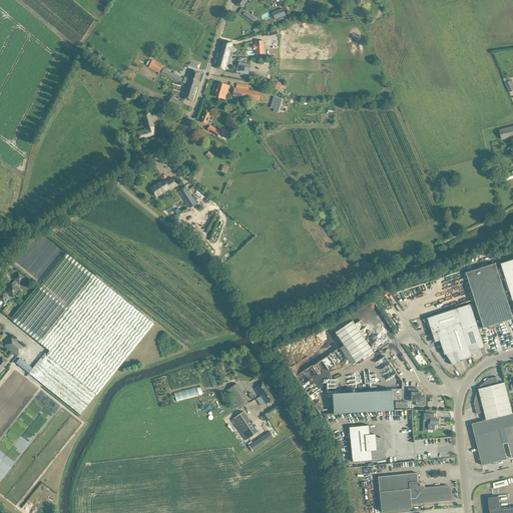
[(282,8),(276,12),(279,18),(285,15),(282,8)]
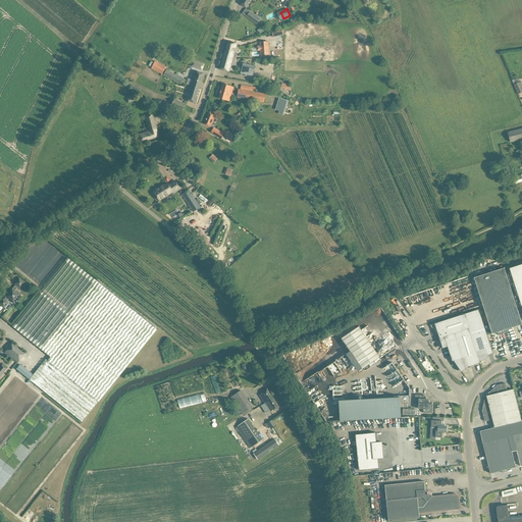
[(250,11),(247,16),(257,24),(260,19),(250,11)]
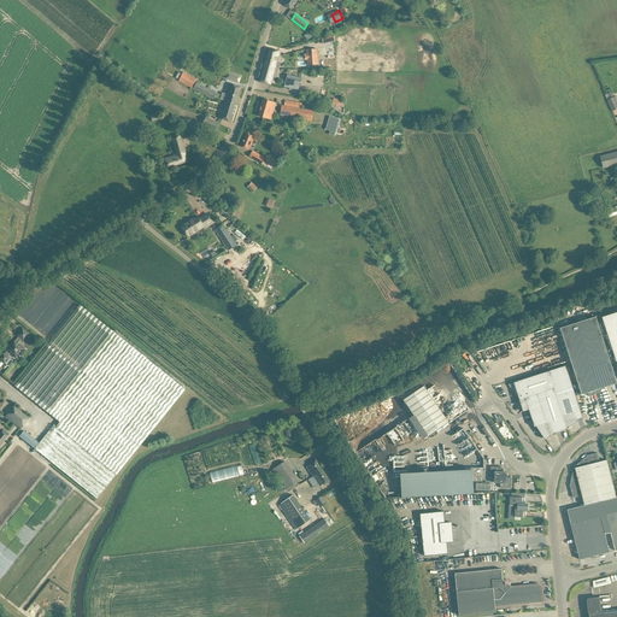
[(271,66),(276,68),(281,51),(269,48),(264,63),(271,65),(271,66)]
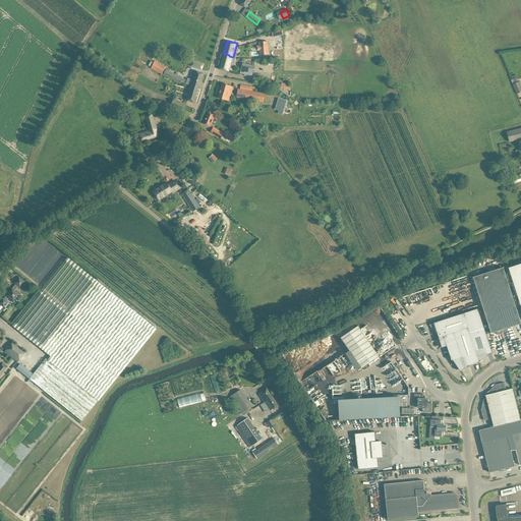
[(268,43),(258,43),(259,55),(269,54),(268,43)]
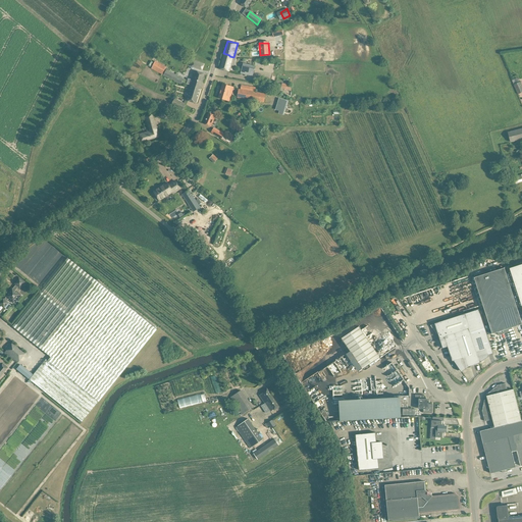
[(229,71),(233,57),(229,56),(229,55),(223,53),(219,68),(229,71)]
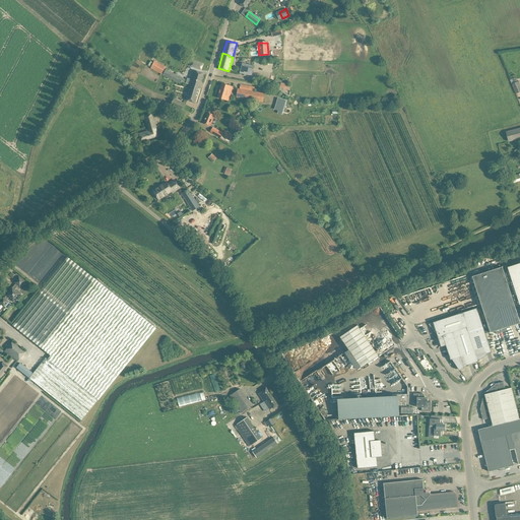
[(192,60),(190,65),(201,70),(203,64),(192,60)]
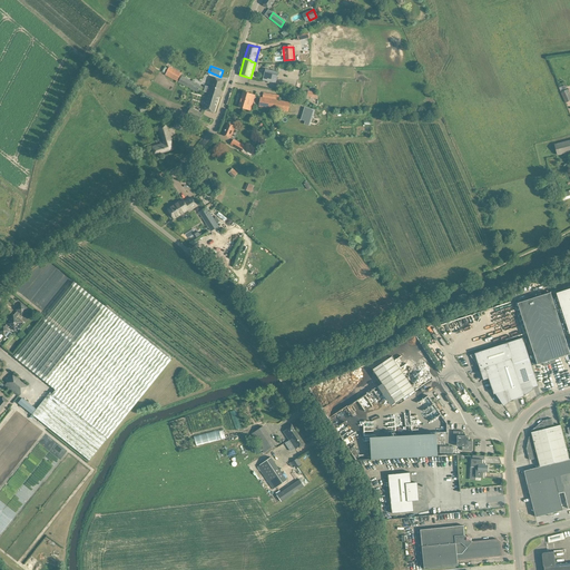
[(203,88),(182,76),(180,76),(182,74),(169,67),(168,69),(180,79),(202,90),(203,88)]
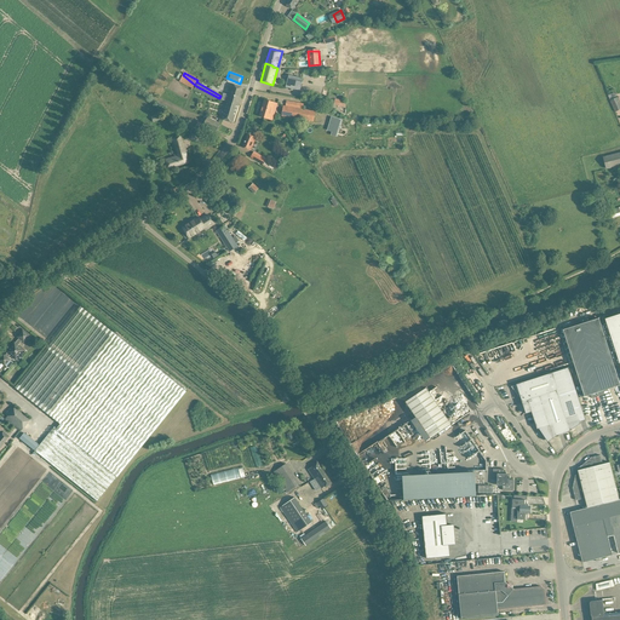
[(218,102),(219,98),(196,86),(183,75),(179,81),(194,90),(218,102)]
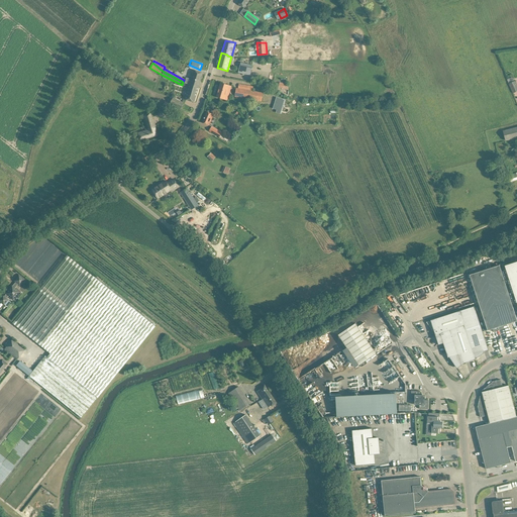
[(241,63),(238,73),(250,77),(252,67),(241,63)]
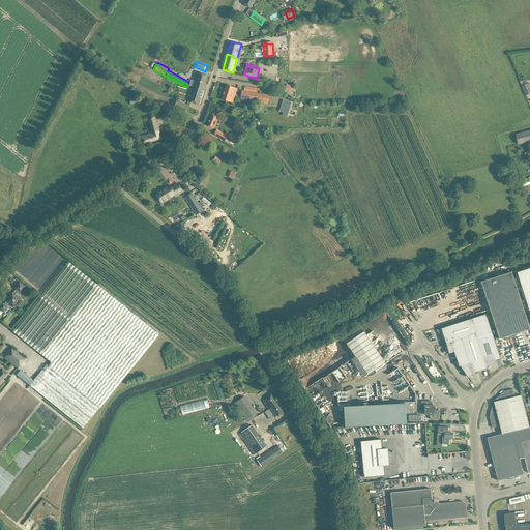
[(199,72),(195,87),(204,90),(208,76),(199,72)]
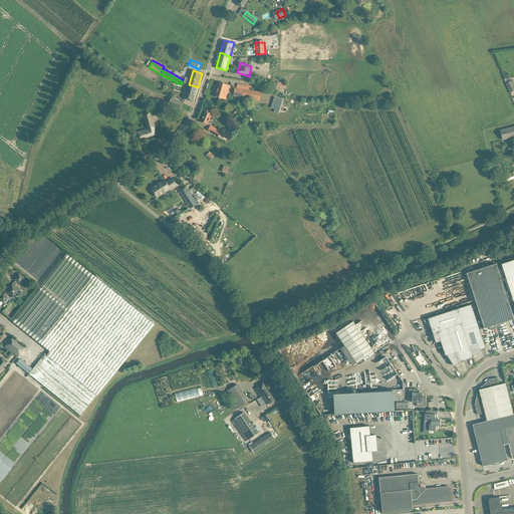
[(220,82),(215,96),(226,100),(227,94),(225,94),(225,92),(227,92),(229,85),(220,82)]
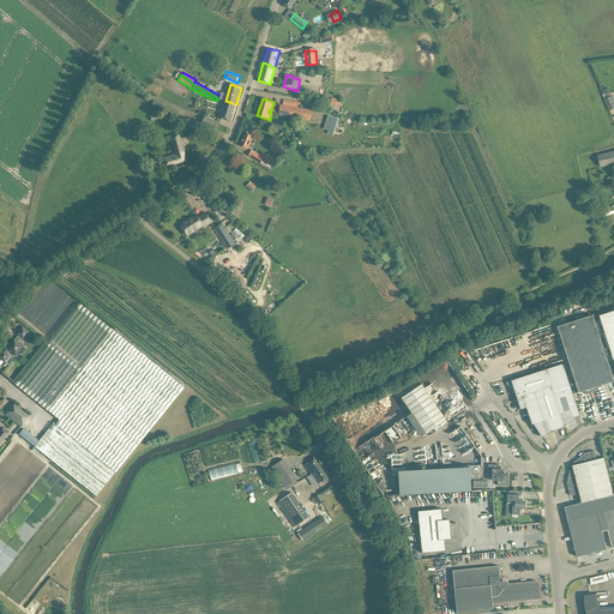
[(230,121),(236,104),(226,101),(220,118),(230,121)]
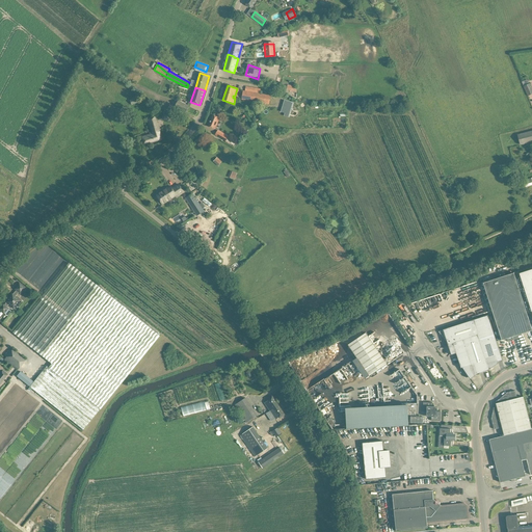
[(270,96),(245,91),(243,90),(242,99),(269,104),(270,96)]
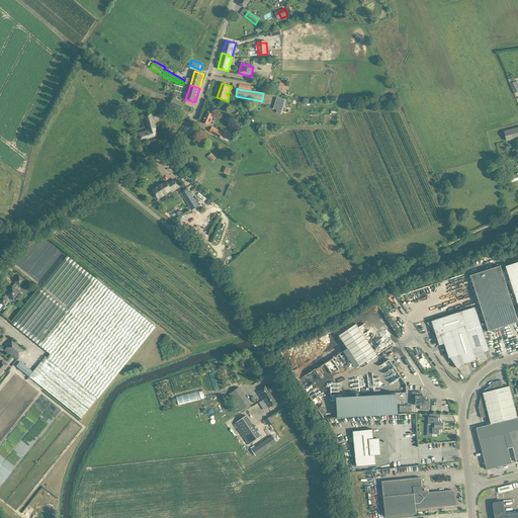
[(276,95),(275,111),(282,111),(283,96),(276,95)]
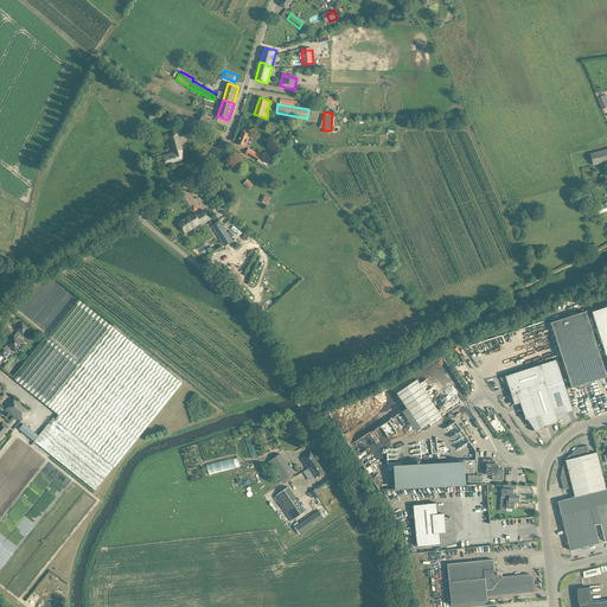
[(202,113),(199,117),(202,119),(199,121),(212,128),(216,122),(202,113)]
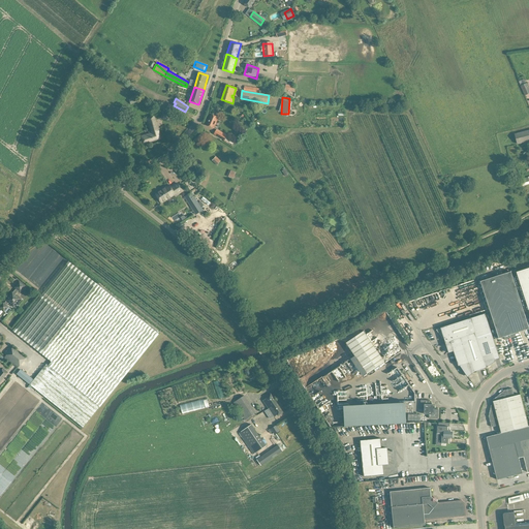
[(218,118),(217,117),(218,115),(214,113),(213,115),(212,115),(207,126),(212,128),(214,128),(218,118)]
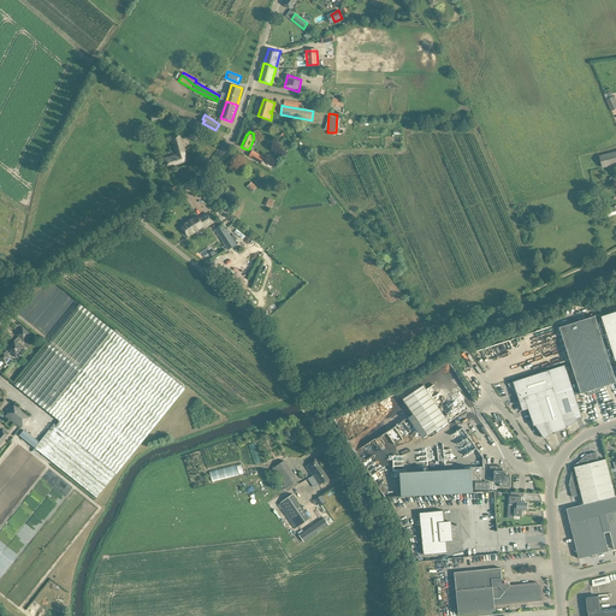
[(188,163),(178,135),(169,137),(175,155),(164,159),(166,169),(188,163)]
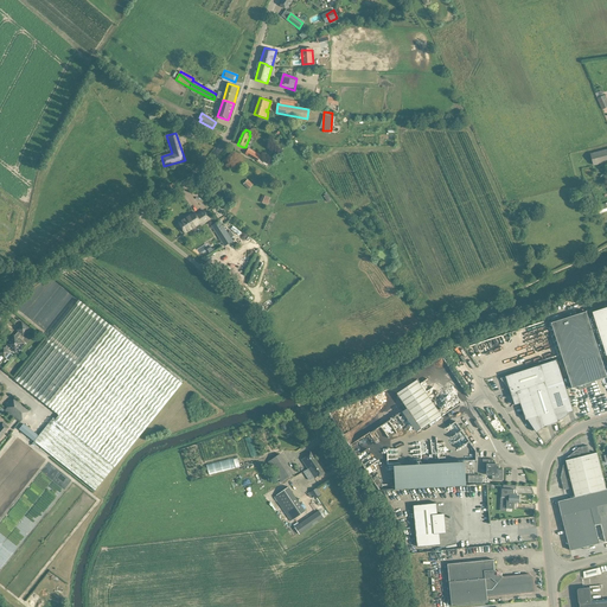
[(594,165),(606,160),(606,149),(590,154),(594,165)]
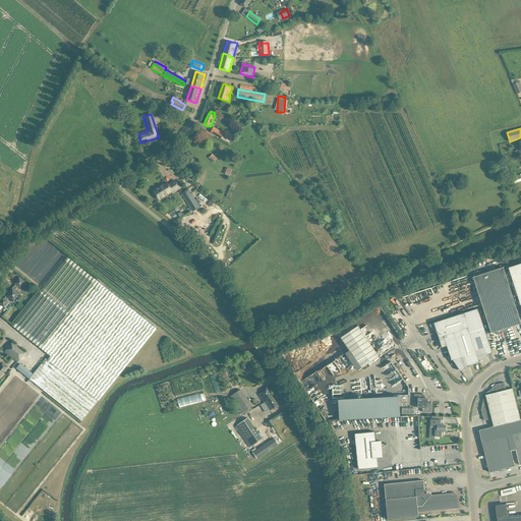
[(221,138),(223,134),(213,129),(211,132),(221,138)]
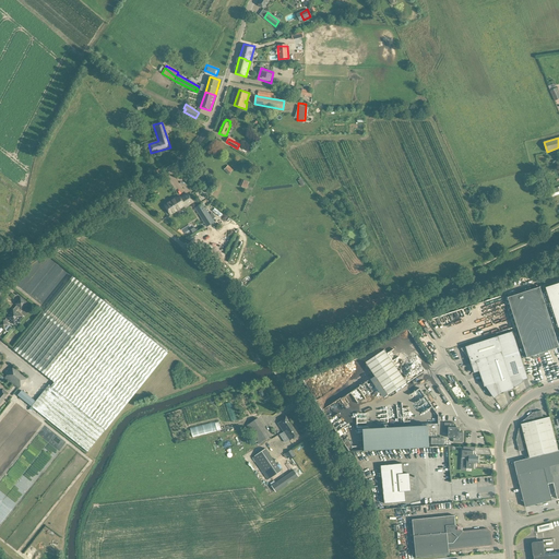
[(234,169),(228,165),(224,169),(228,175),(234,169)]
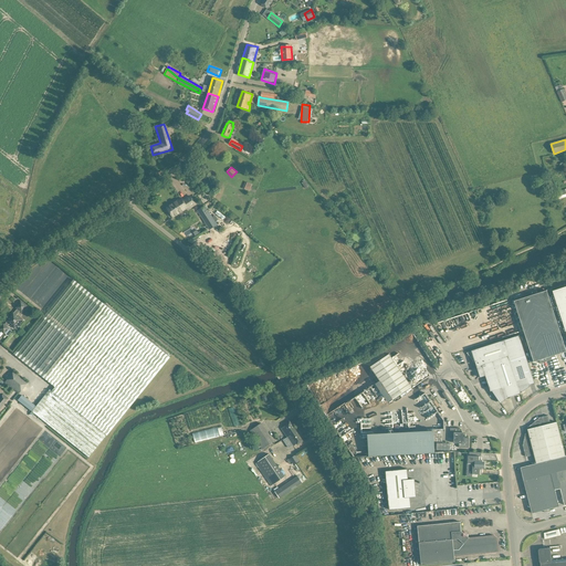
[(245,182),(242,188),(249,191),(252,186),(245,182)]
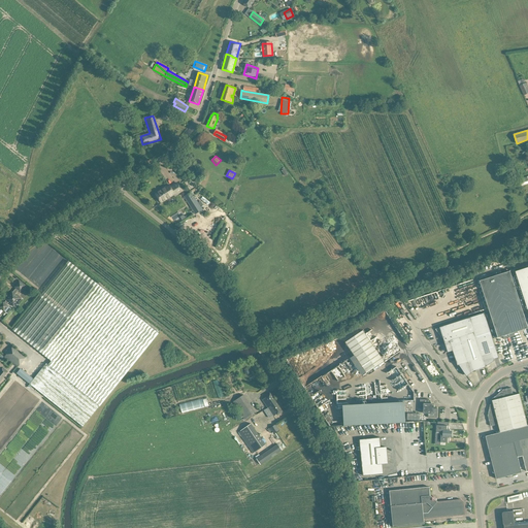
[(165,188),(156,193),(162,203),(182,190),(177,183),(170,187),(169,185),(164,187),(165,188)]
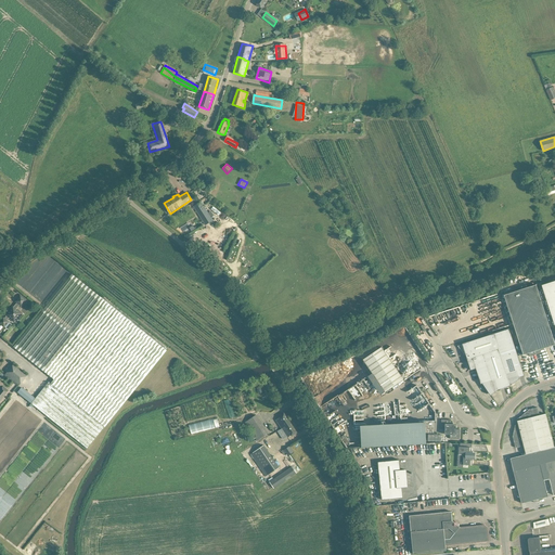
[(198,204),(194,206),(206,224),(210,222),(213,220),(201,202),(198,204)]
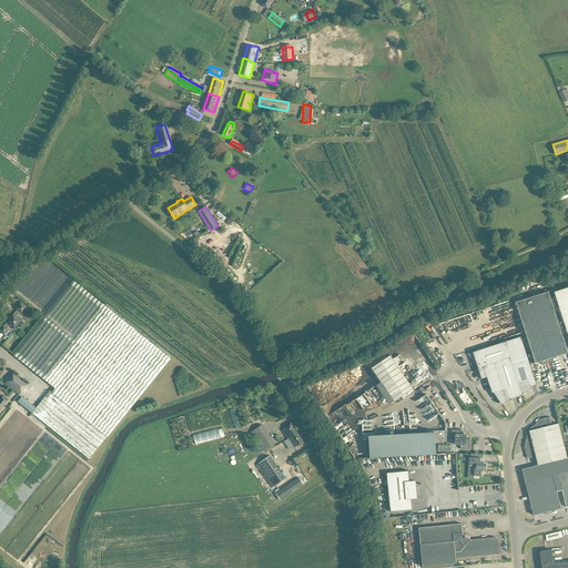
[(223,220),(225,217),(217,211),(215,214),(223,220)]
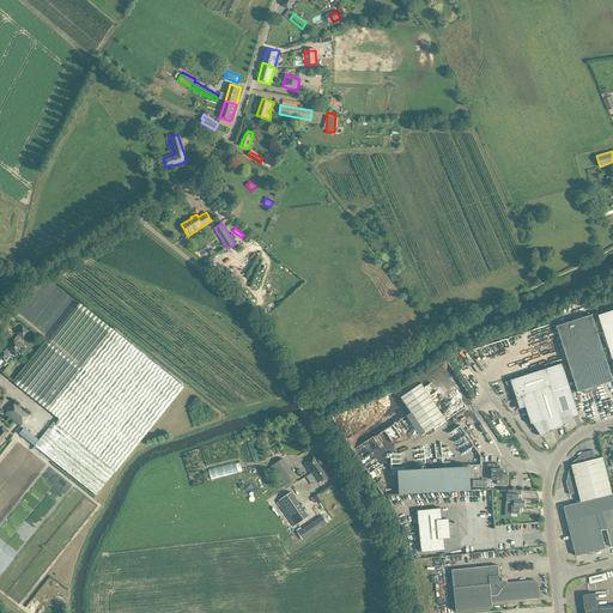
[(78,304),(14,383),(59,419),(55,424),(54,422),(34,445),(96,496),(115,472),(116,472),(183,388),(78,304)]
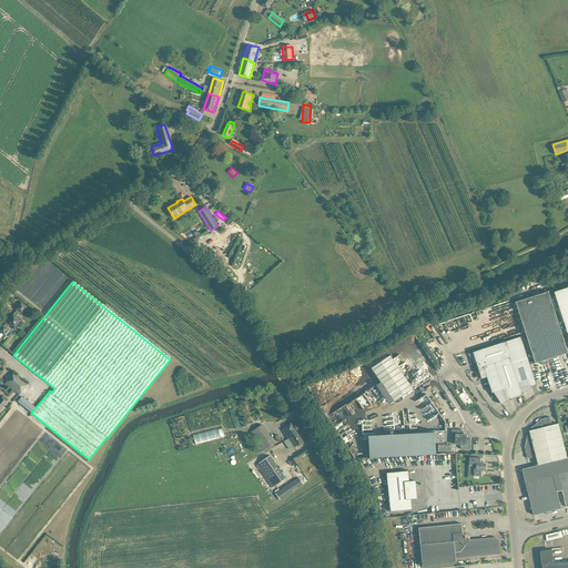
[(567,287),(555,292),(567,334),(567,287)]
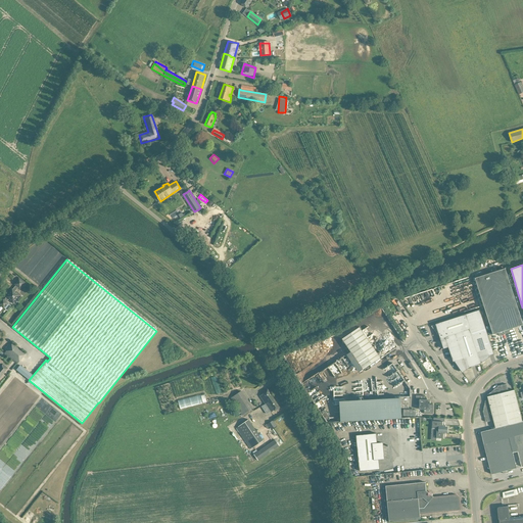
[(522,323),(506,269),(475,278),(493,334),(498,333),(500,336),(510,332),(509,330),(522,325),(522,323)]
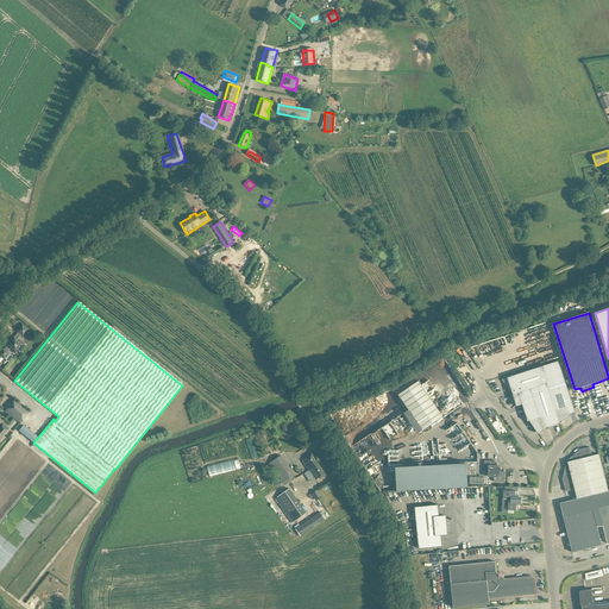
[(30,330),(26,327),(22,324),(19,326),(19,327),(17,331),(18,332),(5,350),(2,347),(0,351),(0,355),(4,358),(8,353),(7,352),(11,349),(16,352),(19,347),(20,349),(25,344),(23,341),(25,338),(24,337),(30,330)]
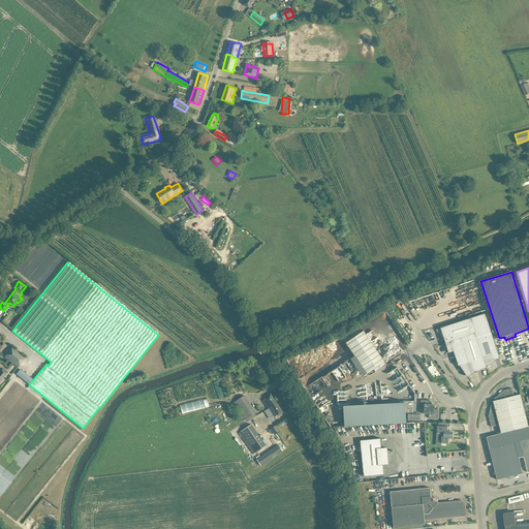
[(470,318),(477,338),(484,359),(487,367),(492,364),(491,361),(500,359),(486,313),(470,318)]
